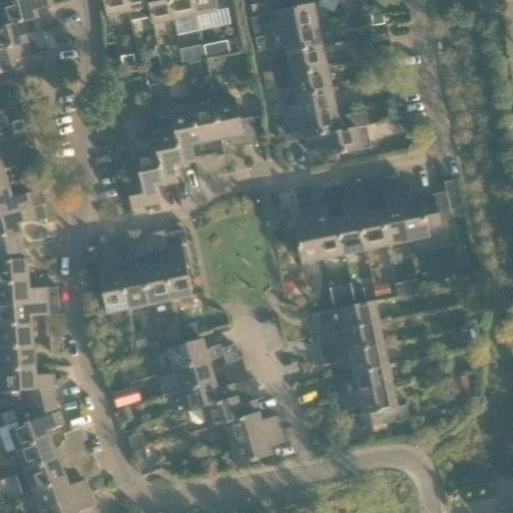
[(53,5),(50,0),(19,0),(15,1),(0,4),(0,13),(4,26),(4,27),(38,17),(36,10),(53,5)]
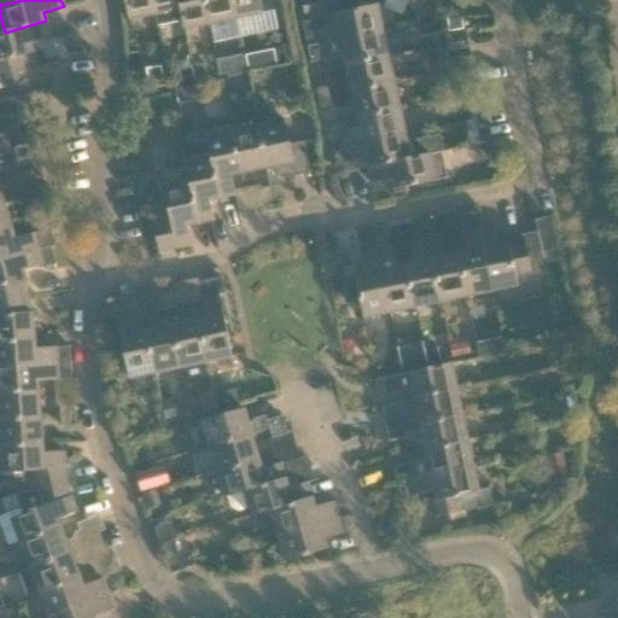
[(155,12),(151,0),(124,0),(130,23),(133,23),(133,17),(155,12)]
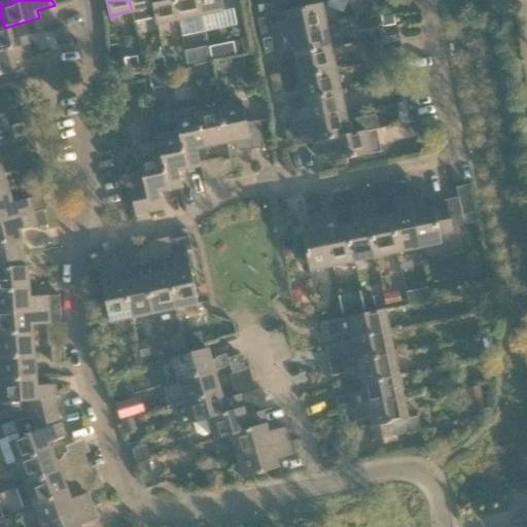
[(157,24),(152,0),(129,0),(132,10),(134,23),(155,18),(156,23),(153,24),(154,27),(157,27),(157,24)]
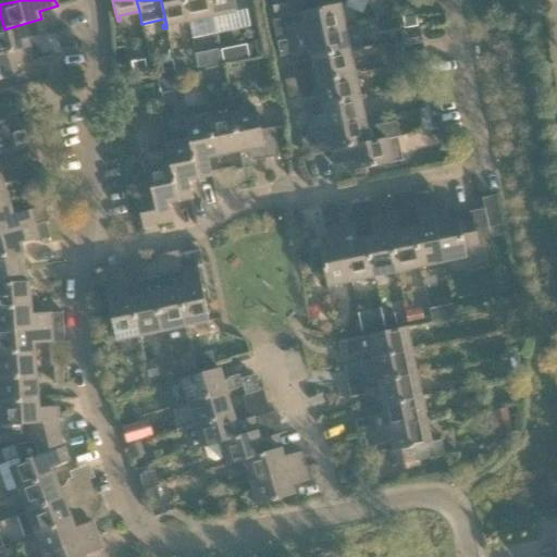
[(161,0),(166,25),(187,21),(190,21),(186,0),(161,0)]
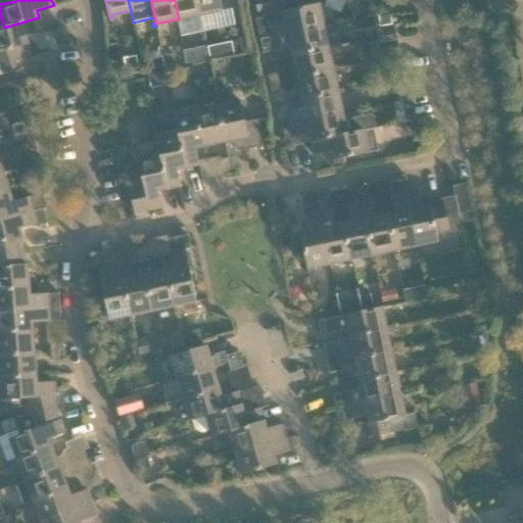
[(175,0),(179,19),(197,15),(199,15),(196,0),(175,0)]
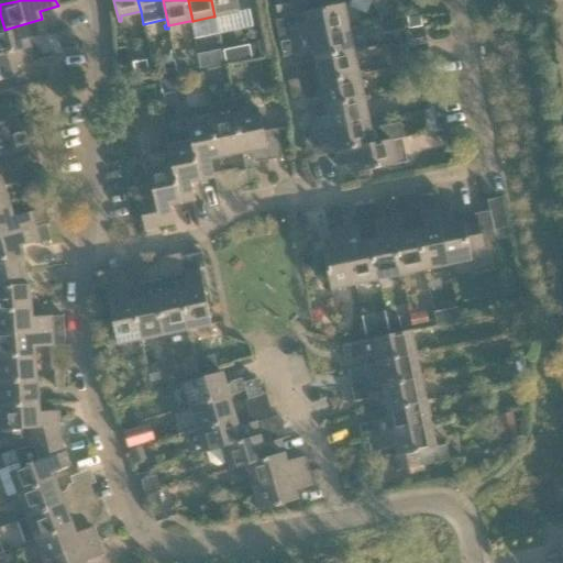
[(211,0),(214,17),(216,21),(220,20),(219,15),(239,11),(236,0),(211,0)]
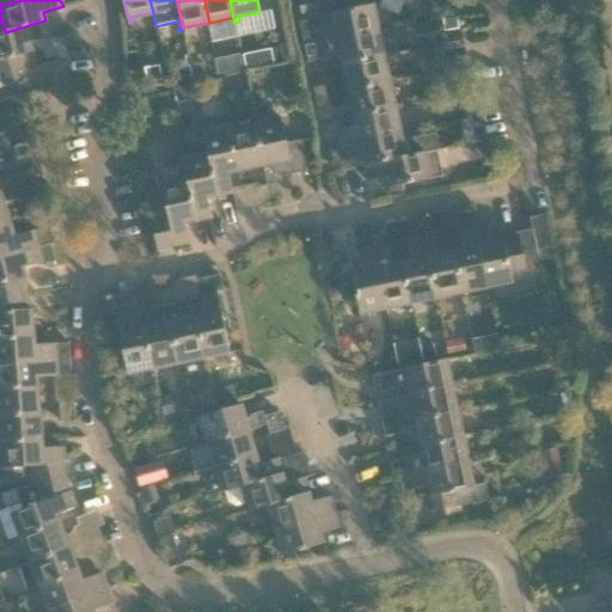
[(347,5),(346,0),(298,0),(301,14),(347,5)]
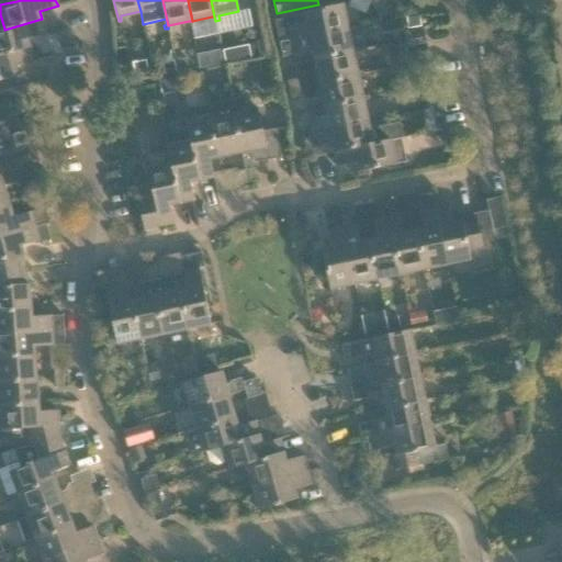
[(287,18),(274,20),(279,41),(289,40),(291,38),(348,27),(344,7),(344,3),(304,12),(306,21),(289,24),(287,18)]
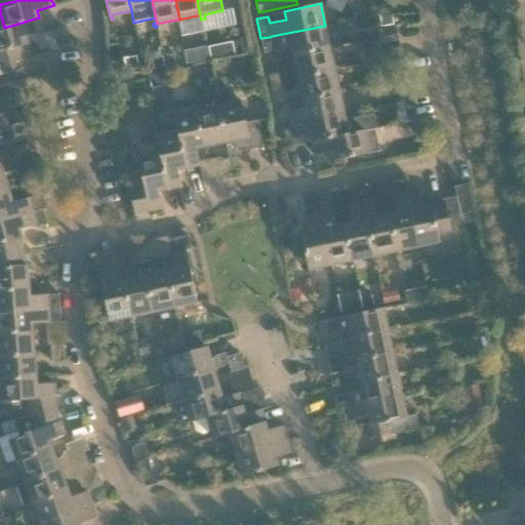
[(395,26),(393,13),(379,16),(381,28),(395,26)]
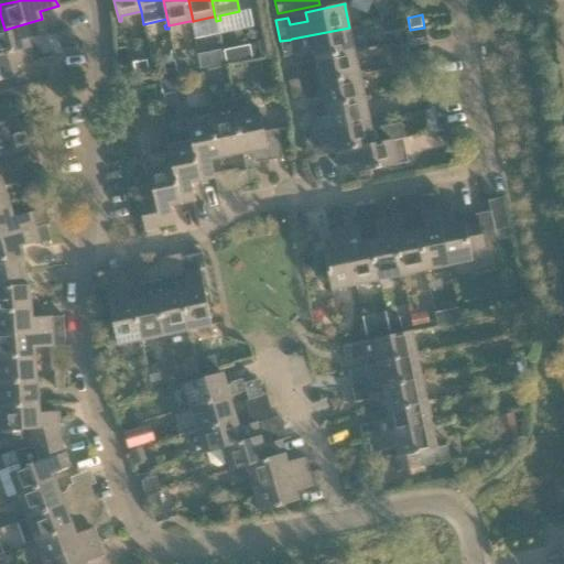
[(46,33),(42,19),(4,30),(4,29),(0,29),(0,55),(30,46),(28,39),(46,33)]
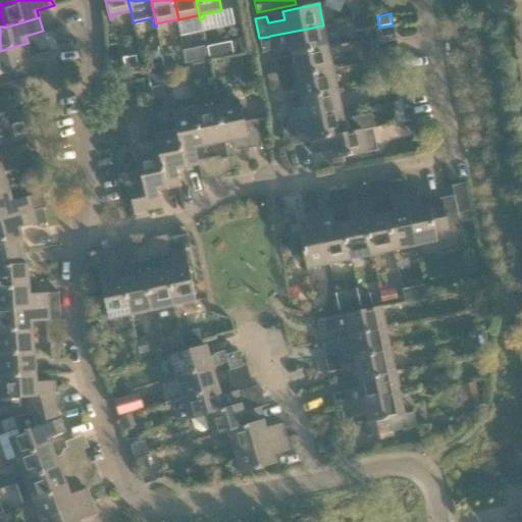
[(268,37),(259,38),(262,52),(271,51),(273,50),(290,47),(292,53),(327,46),(323,25),(270,36),(268,37)]
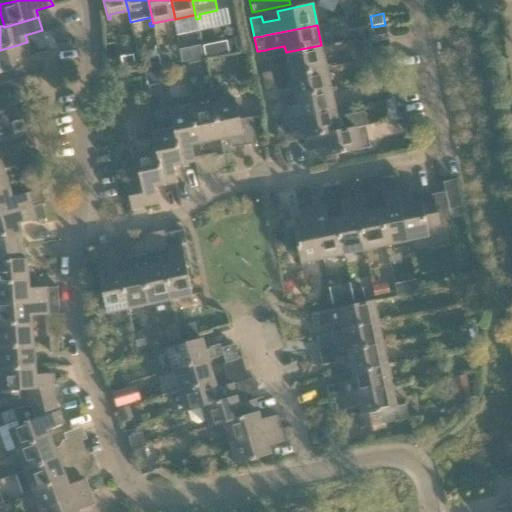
[(246,51),(243,36),(233,38),(236,53),(246,51)]
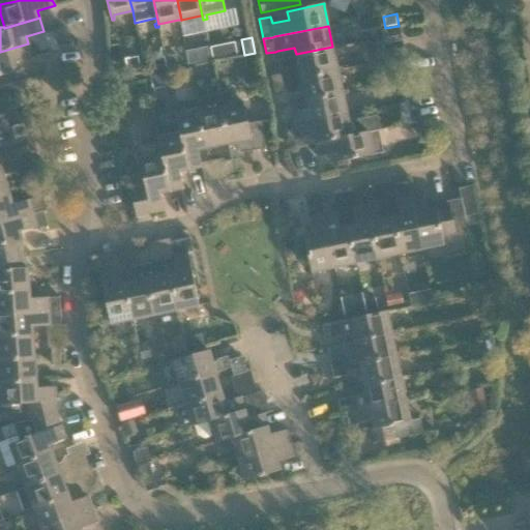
[(218,59),(242,55),(240,41),(215,46),(218,59)]
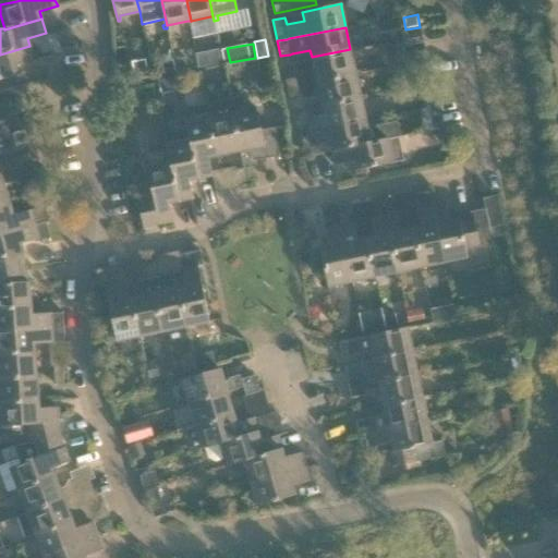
[(0,55),(0,91),(25,84),(22,71),(17,72),(16,65),(34,60),(29,46),(0,55)]
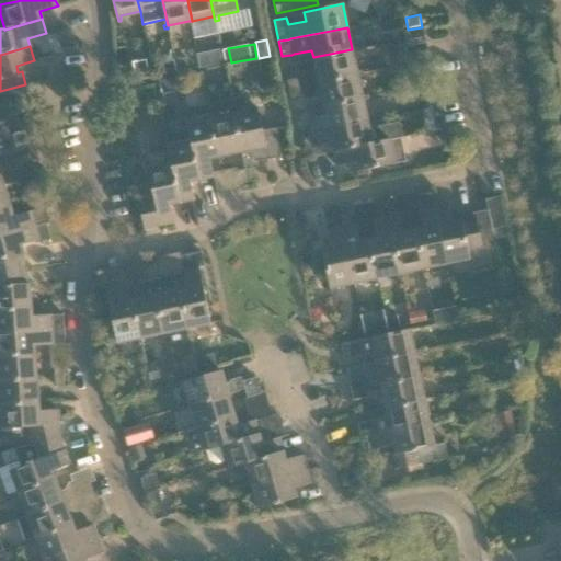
[(222,64),(219,49),(196,55),(198,68),(222,64)]
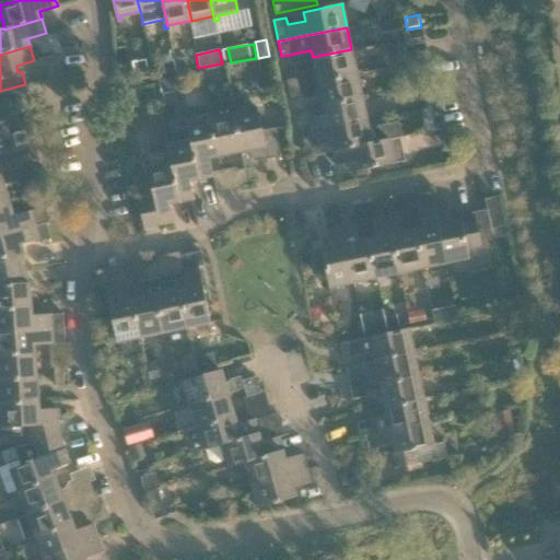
[(299,77),(287,79),(288,86),(301,84),(317,81),(357,72),(352,50),(351,49),(313,57),(316,72),(299,77)]
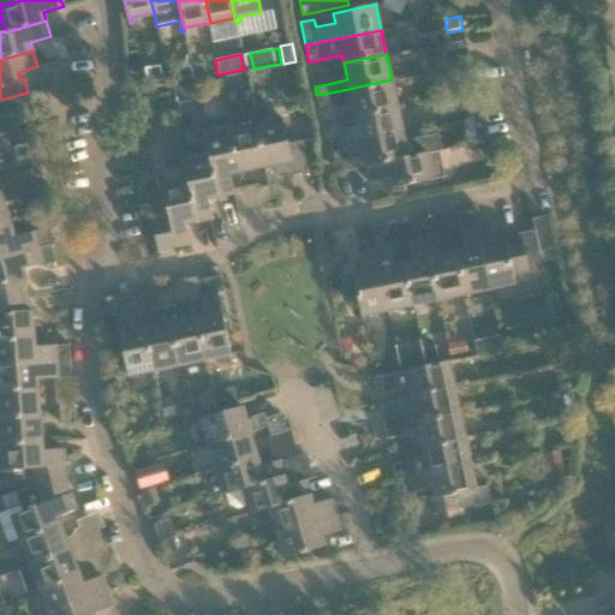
[(467,54),(448,58),(451,69),(470,65),(467,54)]
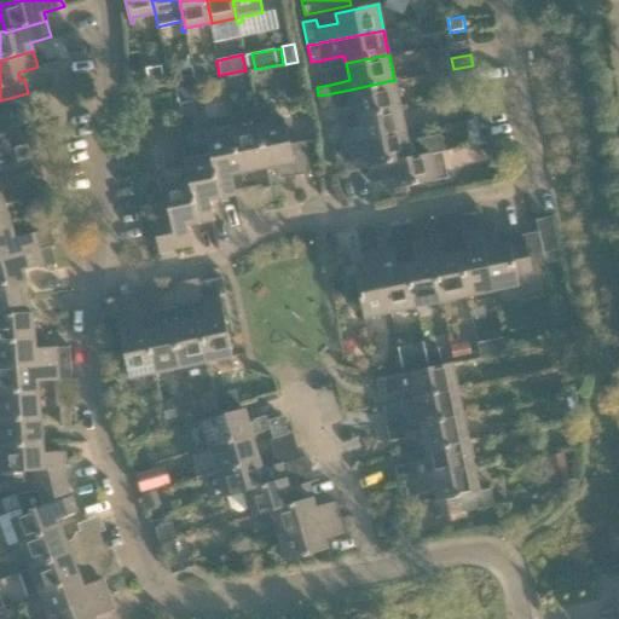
[(192,68),(195,79),(208,76),(204,64),(192,68)]
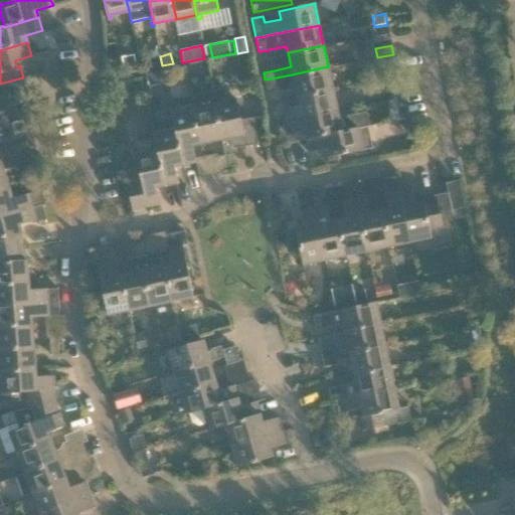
[(137,67),(135,55),(122,57),(124,69),(137,67)]
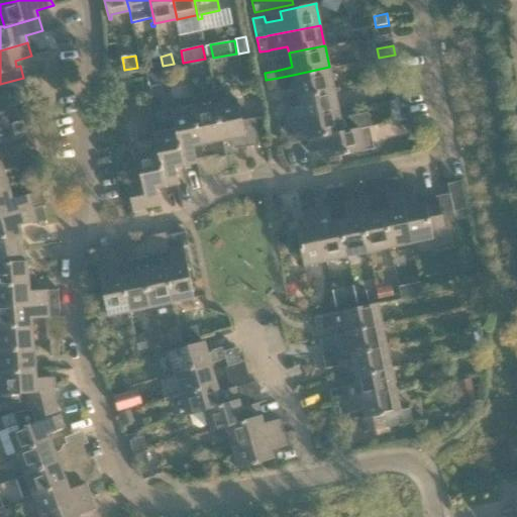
[(163,66),(161,57),(149,59),(151,69),(163,66)]
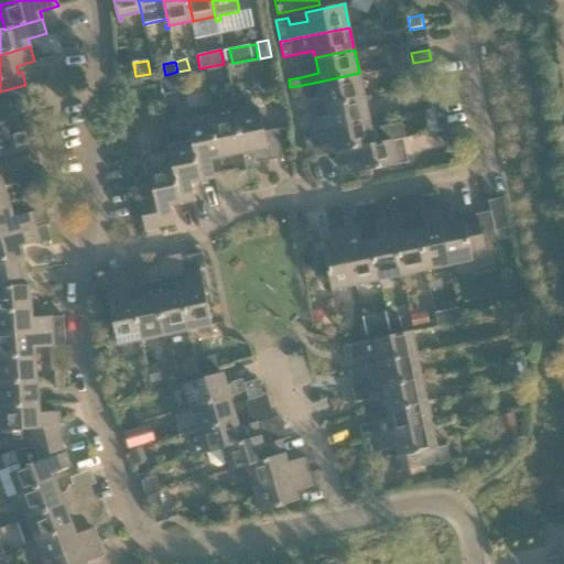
[(303,85),(290,87),(292,96),(304,94),(322,90),(325,105),(365,97),(364,96),(360,77),(359,73),(320,82),(303,85)]
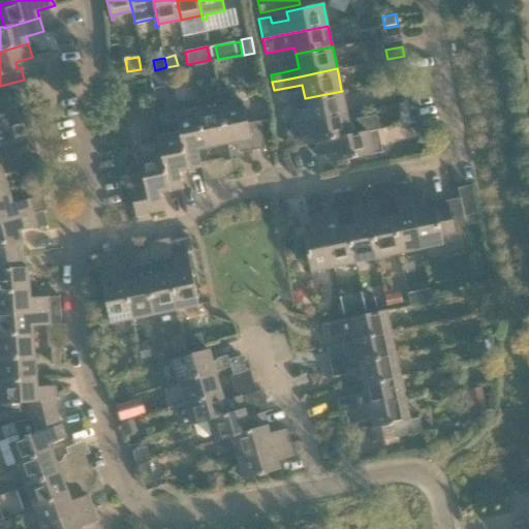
[(168,87),(166,73),(150,76),(153,90),(168,87)]
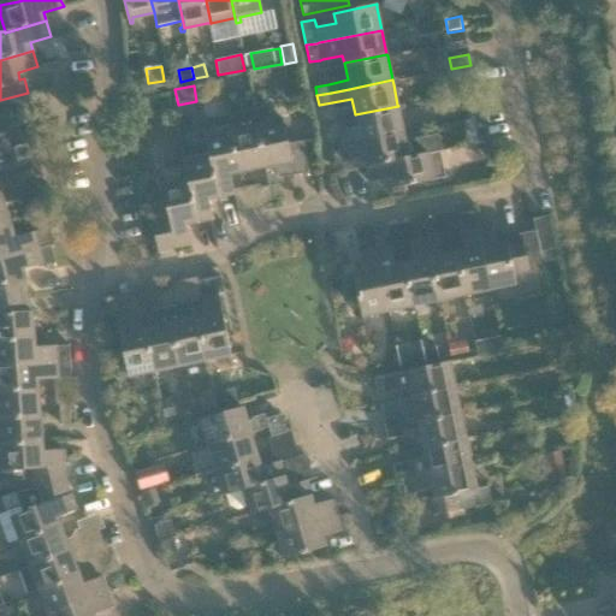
[(356,124),(337,129),(339,136),(341,144),(403,131),(398,110),(398,106),(355,114),(356,124)]
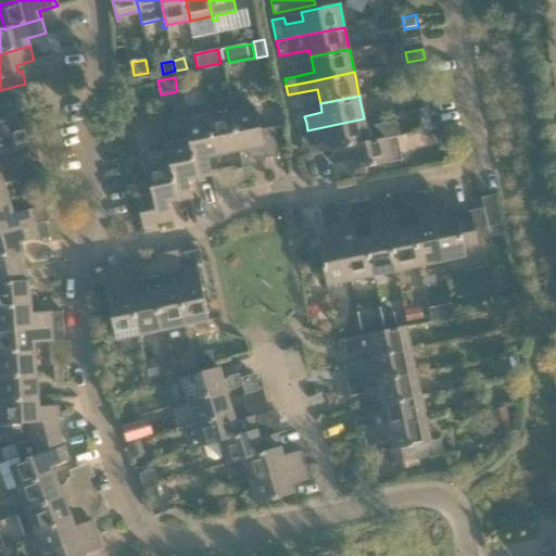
[(235,110),(231,111),(234,123),(240,151),(243,168),(245,179),(253,178),(251,165),(254,160),(279,154),(273,126),(260,128),(258,123),(255,105),(235,110)]
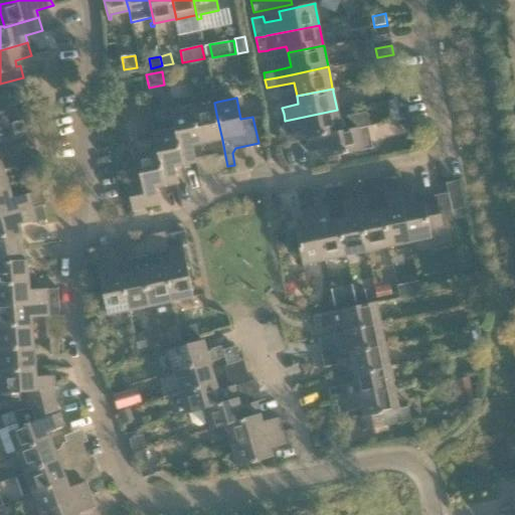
[(193,107),(194,114),(200,144),(222,140),(216,114),(214,103),(213,99),(210,100),(211,103),(193,107)]
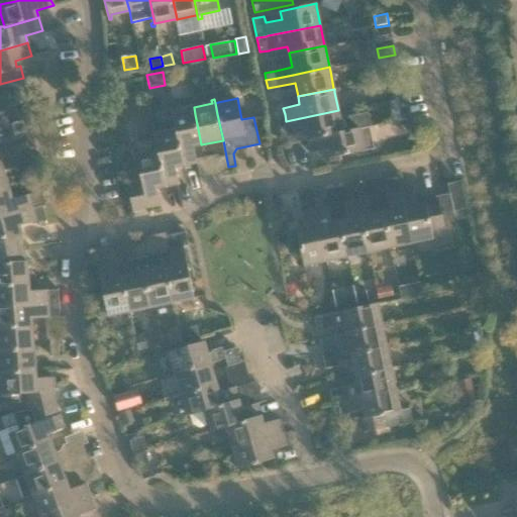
[(173,112),(172,112),(173,114),(176,128),(184,164),(197,162),(196,159),(194,146),(201,144),(195,114),(194,107),(191,108),(173,112)]
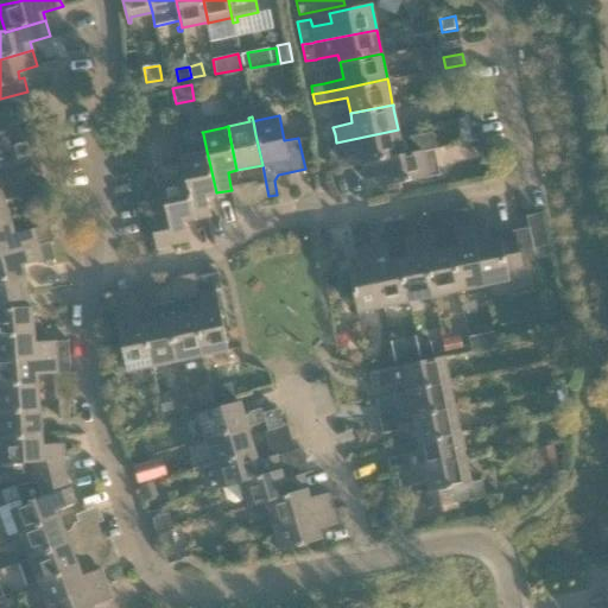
[(398,130),(336,143),(340,158),(359,154),(361,164),(404,154),(403,154),(420,150),(422,152),(426,151),(434,150),(436,149),(432,133),(400,139),(399,134),(398,130)]
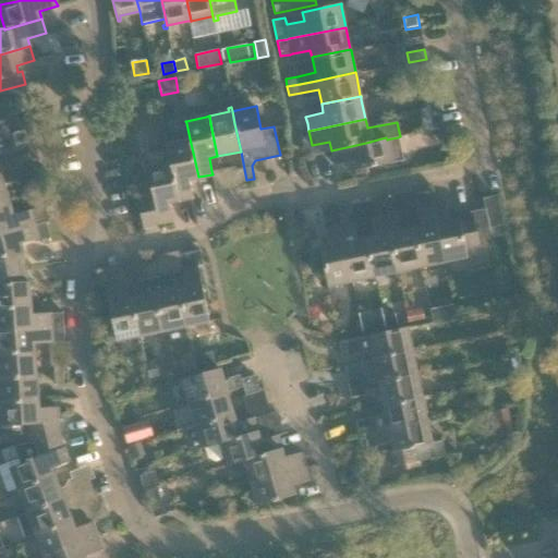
[(16,147),(28,143),(25,130),(12,134),(16,147)]
